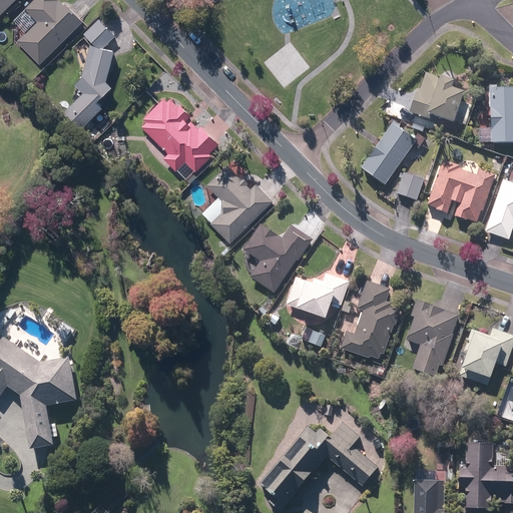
[(0,0),(0,14),(15,0),(0,0)]
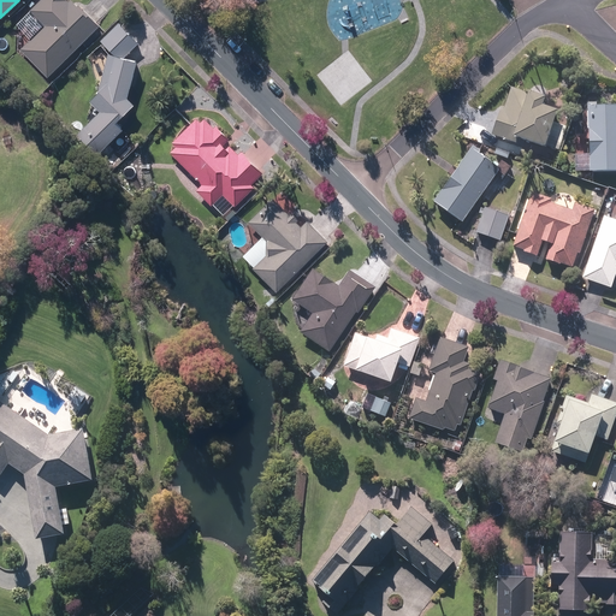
[(69,0),(40,0),(30,11),(45,25),(19,51),(47,78),(77,47),(98,27),(69,0)]
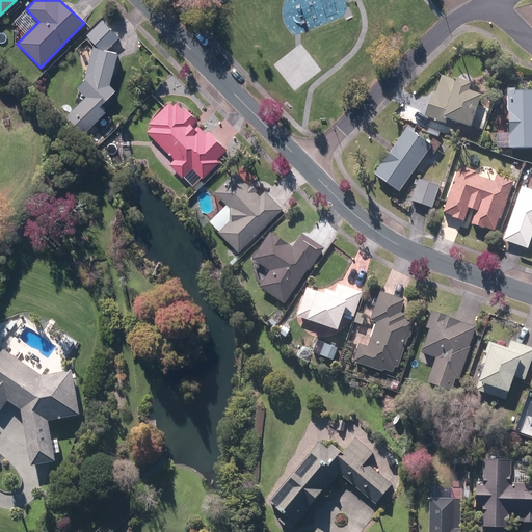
[(86,35),(99,47),(92,46),(84,81),(77,88),(82,92),(81,94),(82,94),(86,97),(65,116),(84,135),(107,113),(100,106),(106,99),(107,99),(107,98),(114,90),(110,86),(117,52),(107,49),(118,37),(101,21),(86,35)]
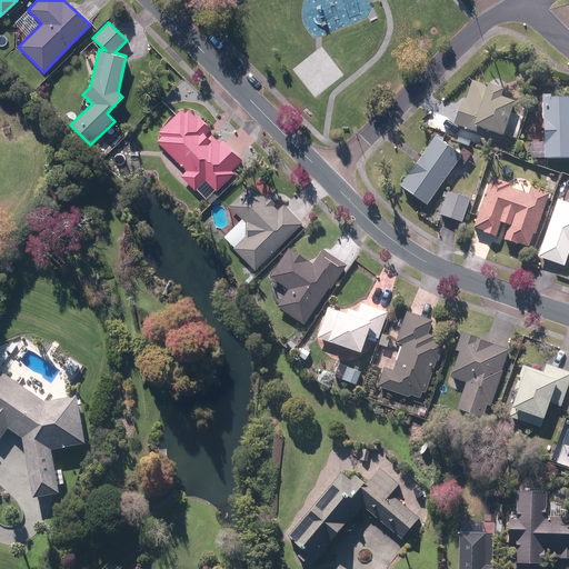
[(471,82),(465,102),(461,102),(453,126),(471,131),(486,136),(500,140),(511,105),(497,100),(499,91),(471,82)]
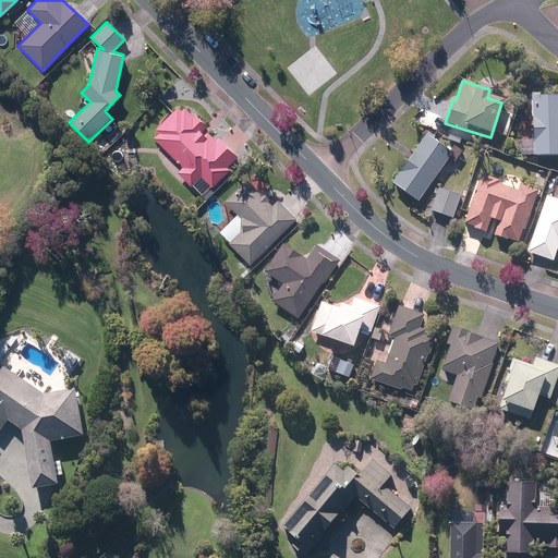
[(557,94),(530,95),(532,158),(557,157),(557,94)]
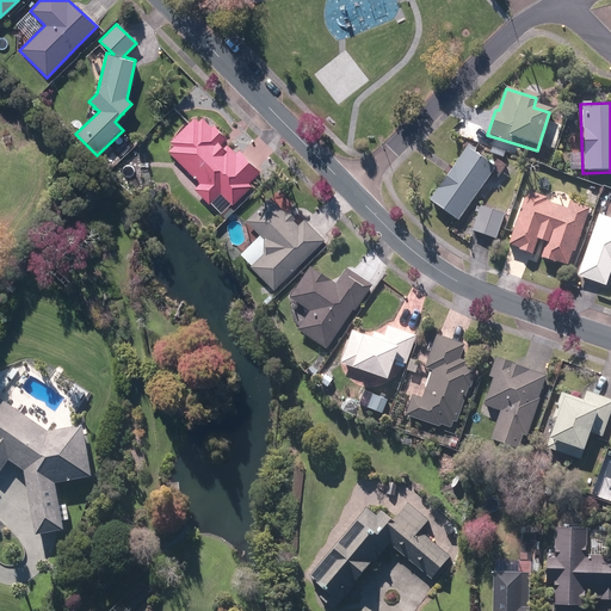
[(250,187),(247,184),(259,172),(236,150),(235,153),(227,144),(223,148),(220,144),(226,139),(204,117),(199,122),(195,117),(165,148),(170,153),(168,154),(191,176),(193,178),(198,183),(192,190),(209,204),(220,193),(232,205),(250,187)]
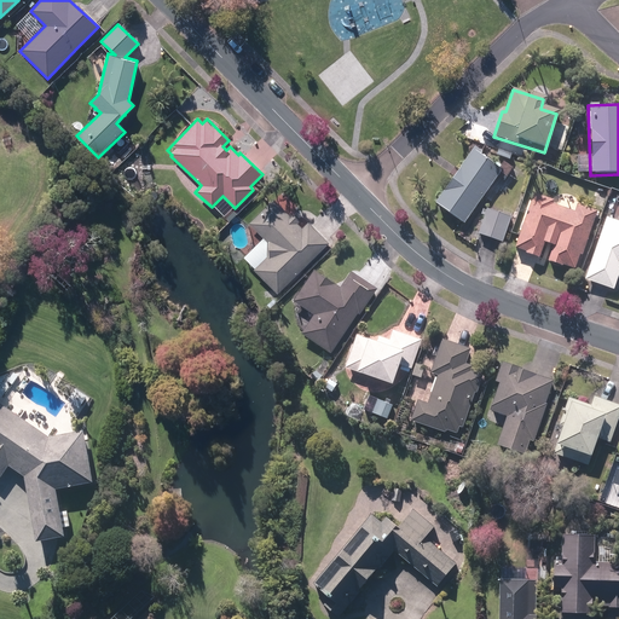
[(502,169),(473,149),(434,204),(463,225),(502,169)]
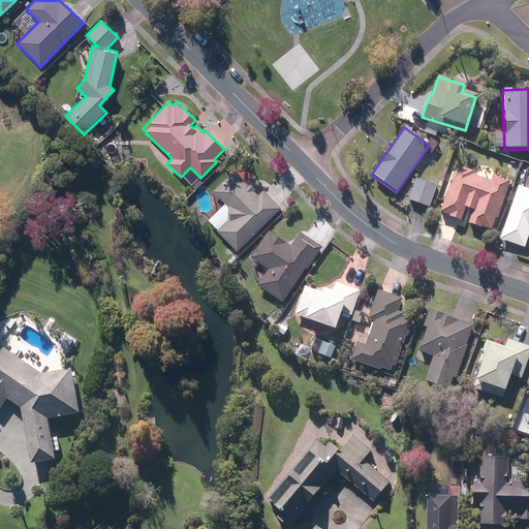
[(508,182),(492,175),(490,182),(472,176),(473,172),(456,165),(439,213),(459,221),(463,209),(472,212),(468,224),(491,232),(506,189),(506,188),(508,182)]
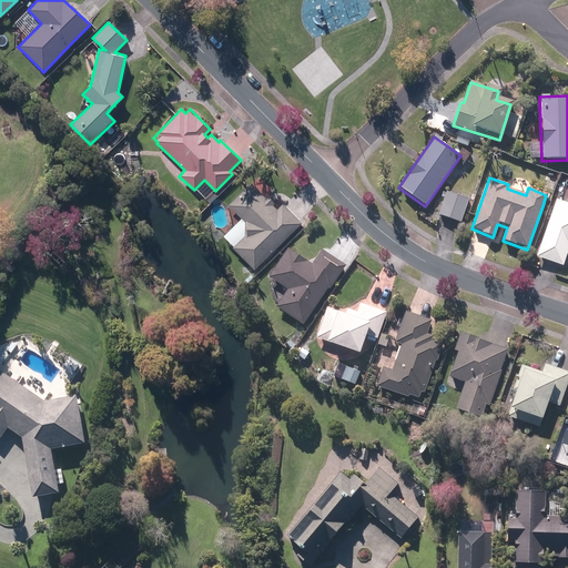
[(302,223),(282,203),(277,208),(251,182),(229,204),(245,221),(246,235),(232,247),(239,255),(240,254),(254,270),(274,250),(275,250),(296,229),(302,223)]
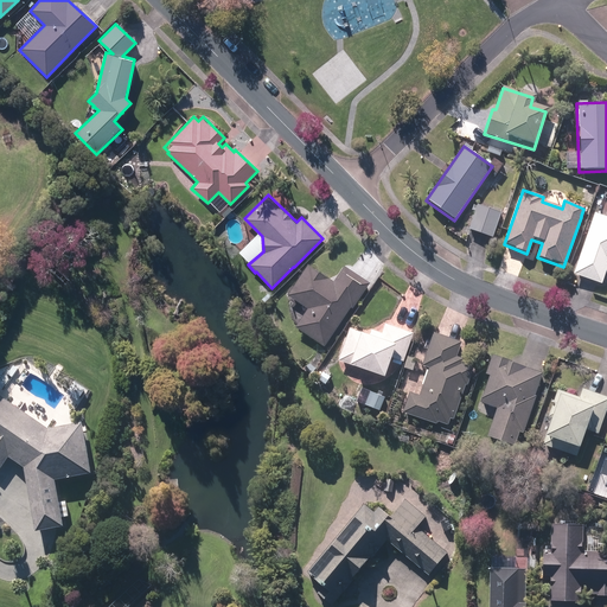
[(500,212),(477,205),(468,231),(492,238),(500,212)]
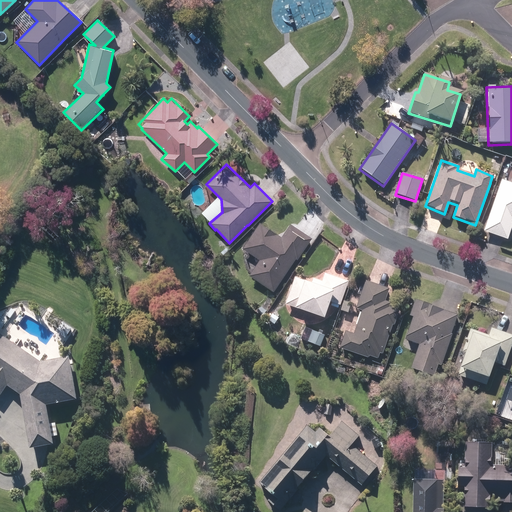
[(511,182),(501,179),(482,232),(506,241),(511,224),(511,182)]
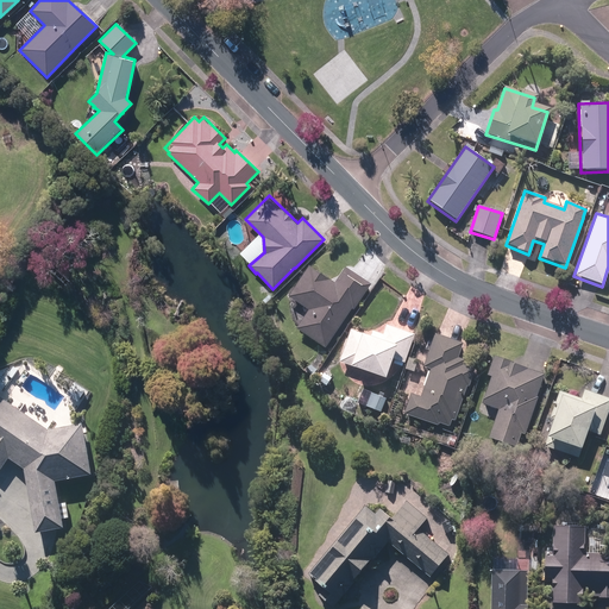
[(344,267),(334,282),(307,264),(284,299),(306,313),(294,331),(325,350),(351,311),(353,312),(371,284),(344,267)]
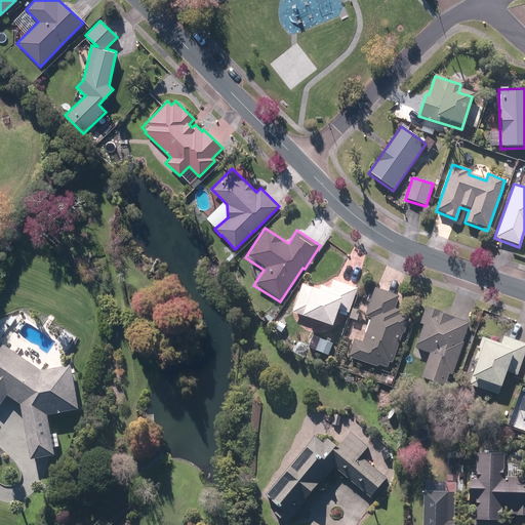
[(330,289),(321,286),(319,291),(301,285),(291,315),(332,328),(338,311),(349,314),(357,288),(333,281),(330,289)]
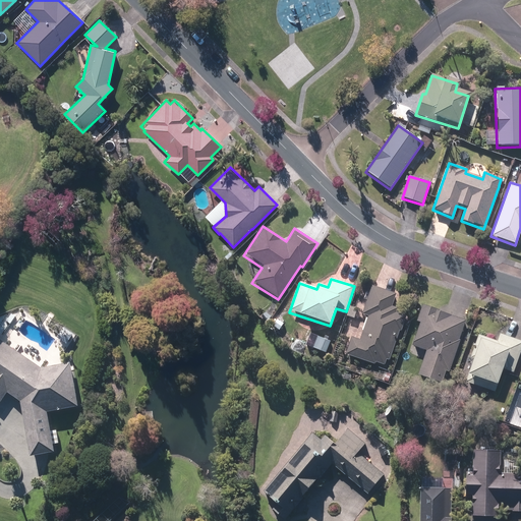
[(397,294),(371,286),(362,315),(368,317),(360,341),(351,338),(345,355),(373,364),(374,362),(386,366),(388,360),(390,361),(407,311),(403,309),(393,306),(397,294)]
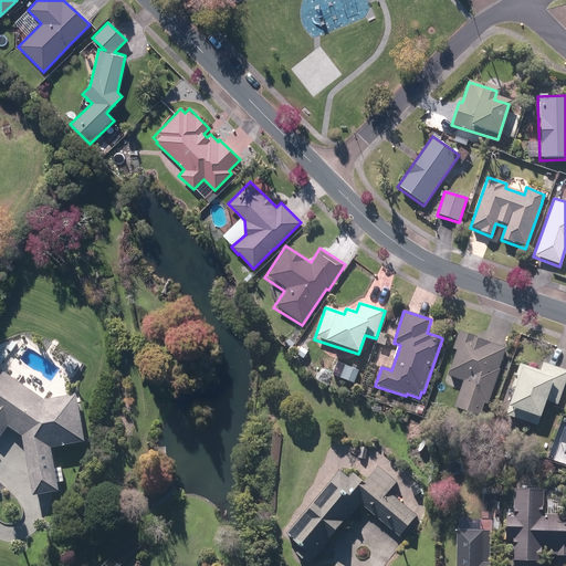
[(456,350),(447,376),(462,381),(452,408),(479,417),(483,404),(486,405),(505,349),(502,348),(502,347),(481,341),(458,333),(451,349),(456,350)]
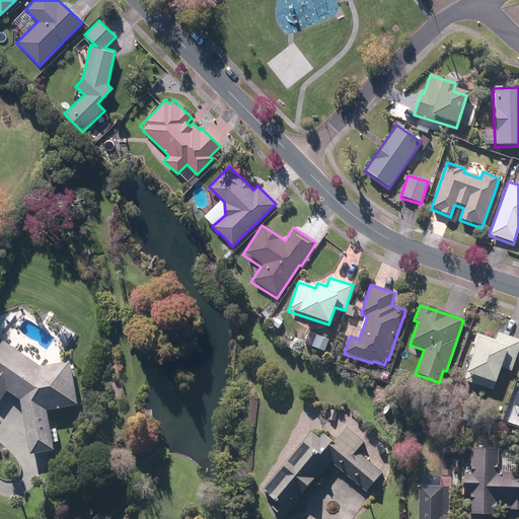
[(74,330),(65,323),(58,332),(68,340),(74,330)]
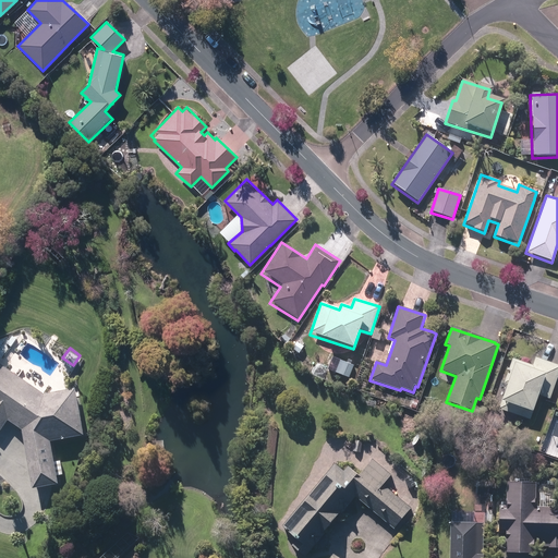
[(557,365),(533,359),(531,366),(511,360),(504,384),(506,385),(497,410),(530,422),(538,397),(549,400),(557,373),(557,365)]
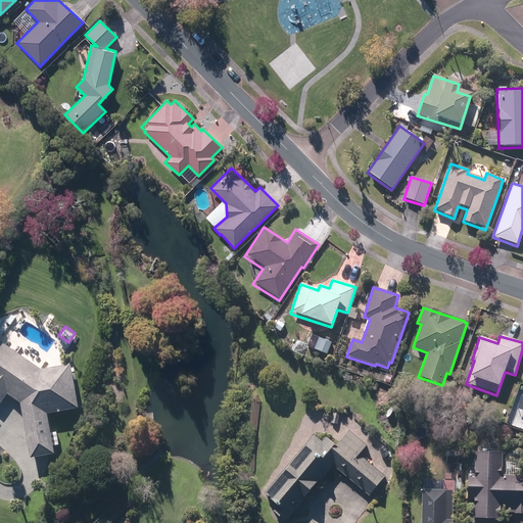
[(68,366),(40,371),(0,342),(0,403),(6,394),(19,403),(22,418),(31,460),(55,456),(48,416),(78,410),(68,366)]
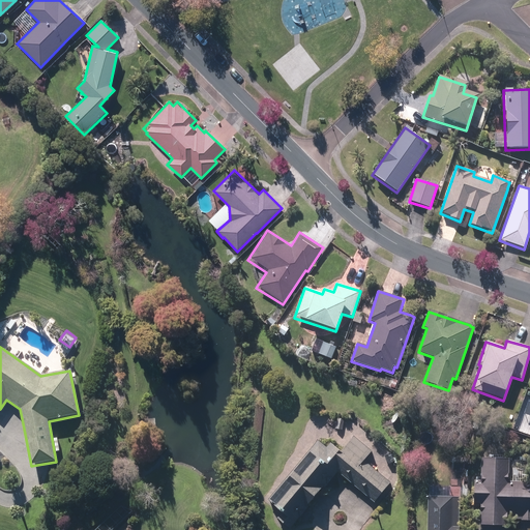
[(281,519),(293,529),(341,473),(377,502),(392,483),(367,462),(375,452),(358,439),(346,453),(333,444),(329,448),(321,442),(272,501),(286,512),(281,519)]
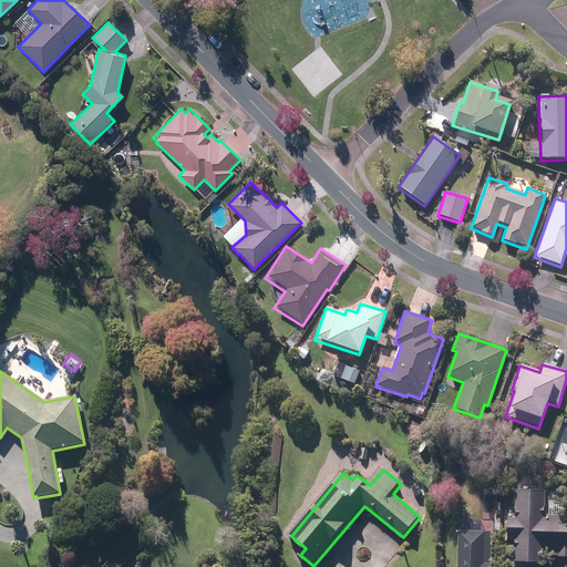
[(518,563),(547,564),(547,555),(566,555),(566,516),(566,505),(566,503),(549,503),(549,494),(540,493),(540,487),(525,487),(525,492),(522,492),(521,516),(512,516),(511,542),(519,542),(518,563)]
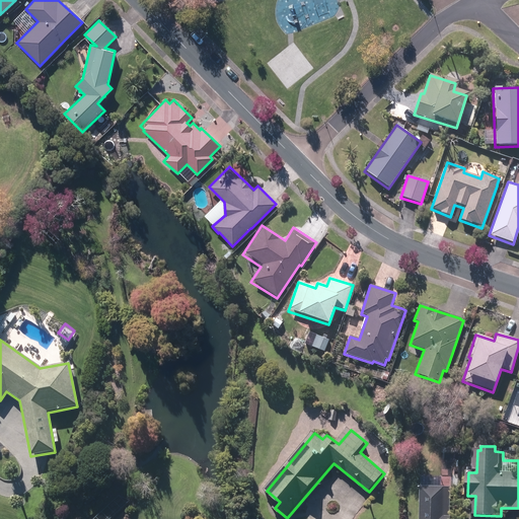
[(100,459),(107,462),(110,456),(103,453),(100,459)]
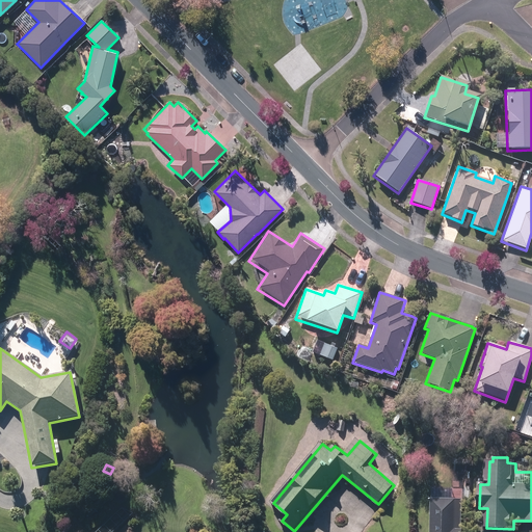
[(88,494),(95,497),(98,491),(91,488),(88,494)]
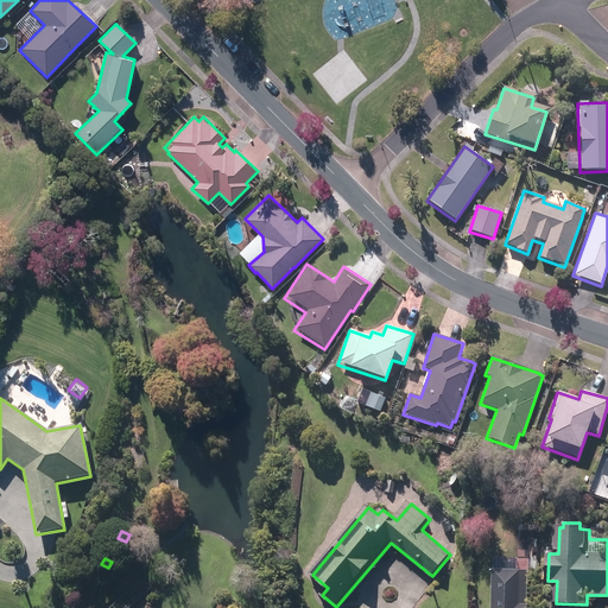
[(525,607),(527,569),(489,568),(487,607),(525,607)]
